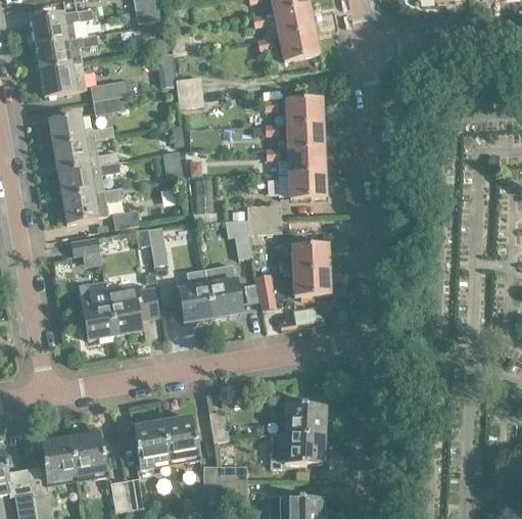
[(156,0),(160,0),(133,0),(137,25),(159,20),(156,0)]
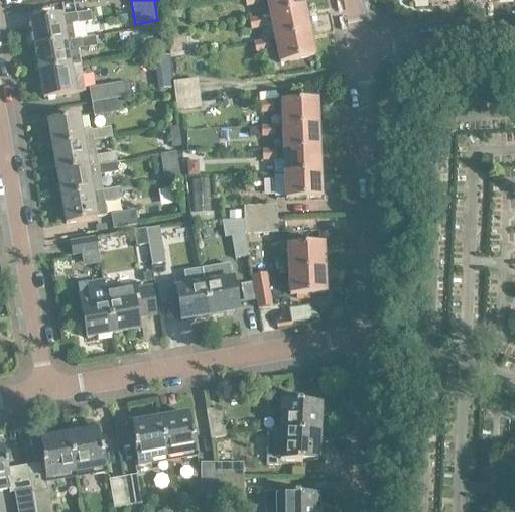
[(267,0),(270,13),(304,6),(303,0),(267,0)]
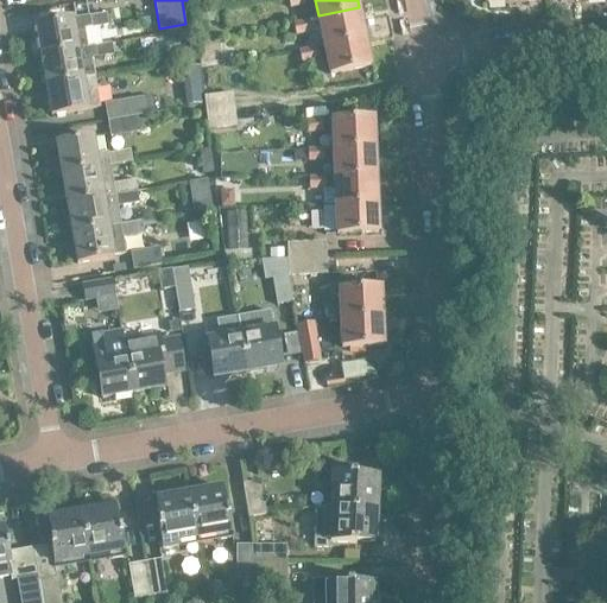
[(318,16),(310,17),(313,30),(321,27),(324,43),(365,35),(359,7),(318,16)]
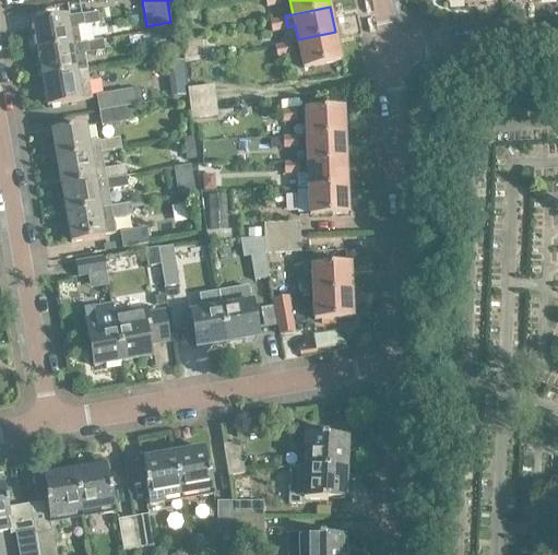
[(81,39),(79,25),(99,21),(97,9),(33,20),(35,33),(33,33),(35,47),(37,46),(38,48),(81,40),(81,39)]
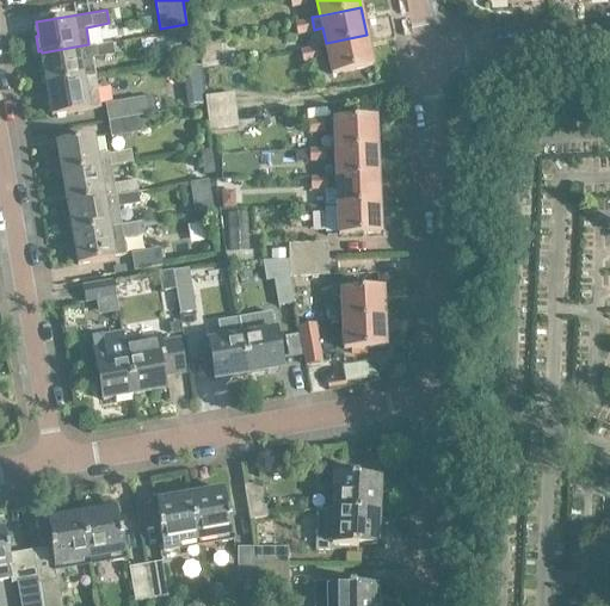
[(216,12),(198,16),(203,32),(213,31),(210,23),(219,20),(216,12)]
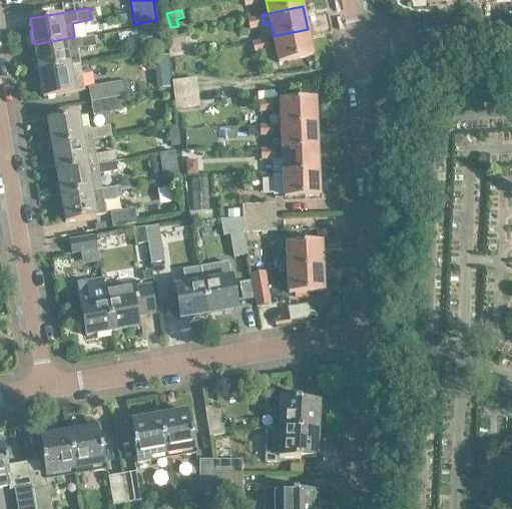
[(250,27),(264,25),(262,14),(248,17),(250,27)]
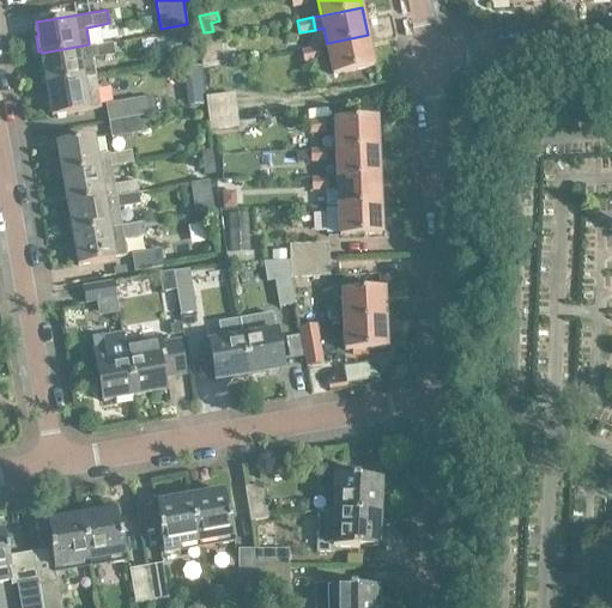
[(165,35),(162,41),(164,46),(170,47),(174,41),(171,36),(165,35)]
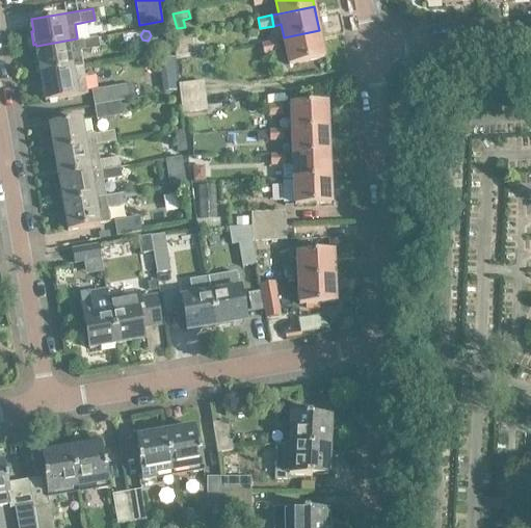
[(319,30),(284,37),(289,62),(324,55),(319,30)]
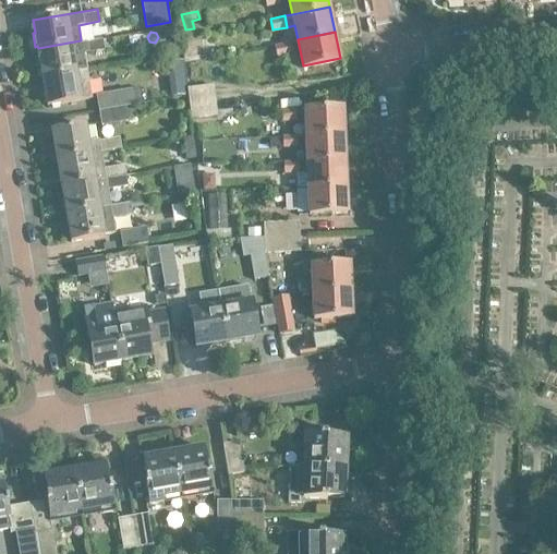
[(87,68),(85,52),(105,48),(103,36),(81,39),(81,40),(38,48),(43,75),(87,68)]
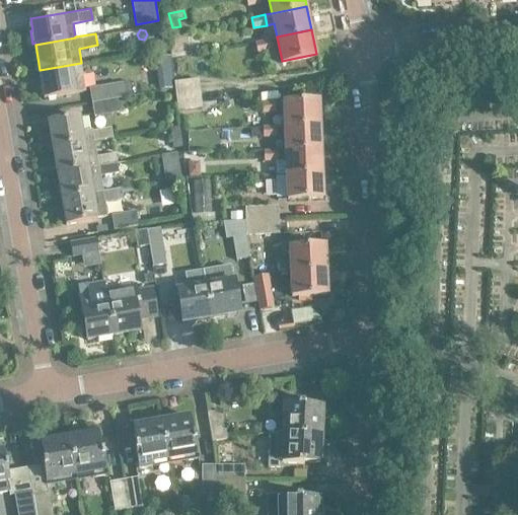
[(259,52),(272,49),(270,39),(256,41),(259,52)]
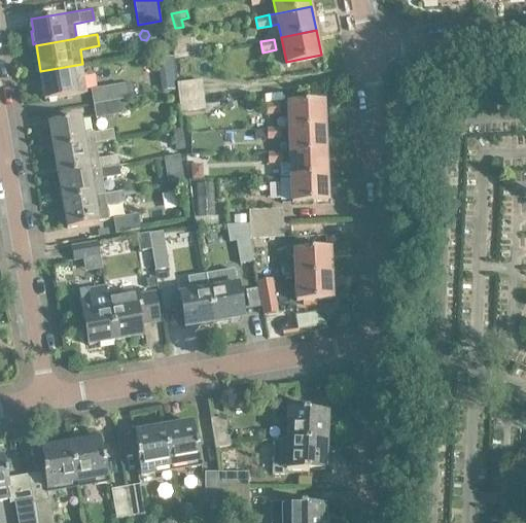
[(169,40),(159,41),(160,54),(171,51),(169,40)]
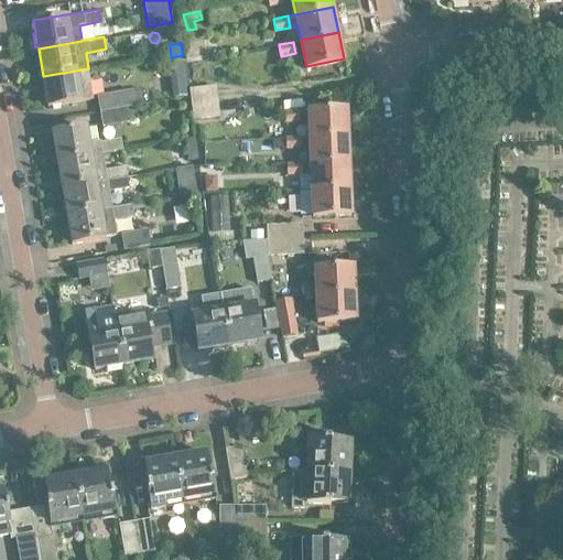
[(185,58),(170,60),(173,95),(188,93),(185,58)]
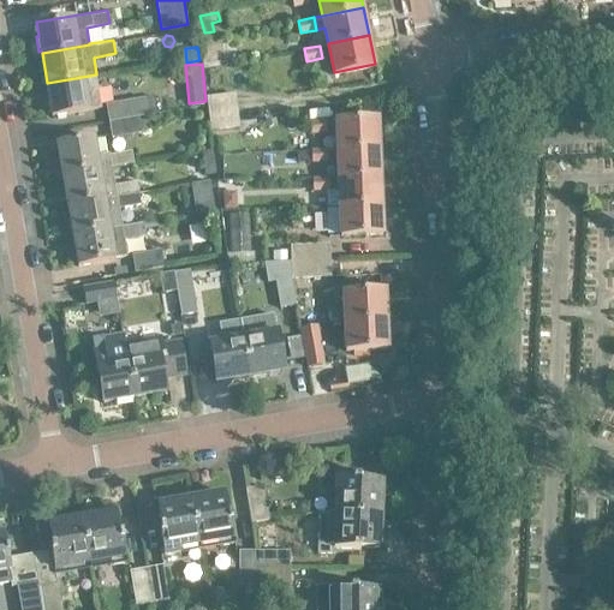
[(53,113),(101,105),(96,75),(47,83),(53,113)]
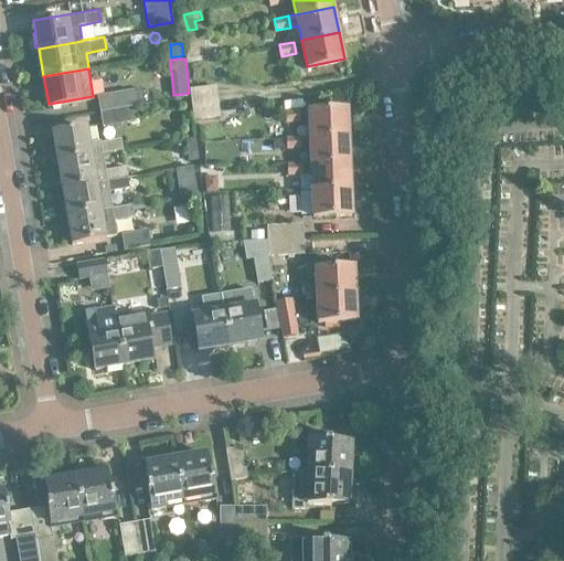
[(190,87),(192,103),(219,99),(217,84),(190,87)]
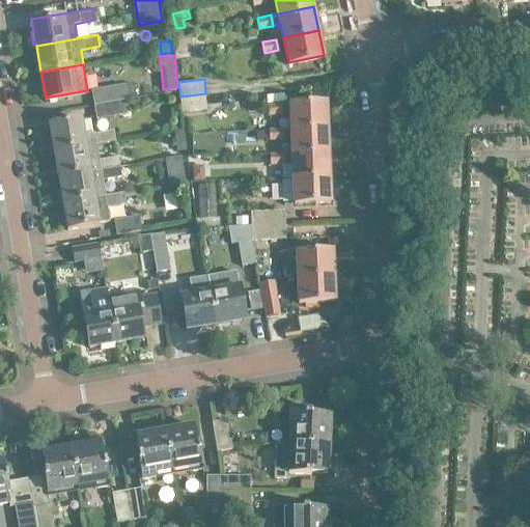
[(126,83),(92,88),(94,104),(119,100),(128,98),(135,96),(133,82),(126,83)]
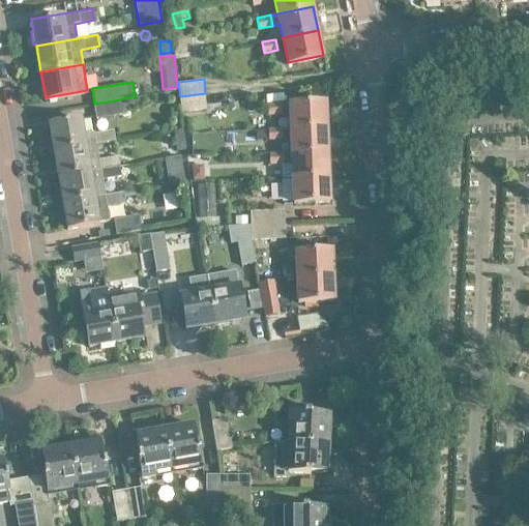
[(207,108),(205,93),(180,96),(182,111),(207,108)]
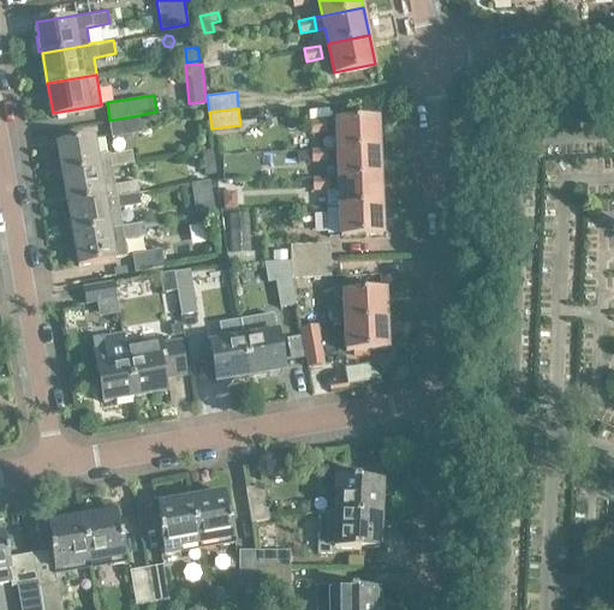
[(112,137),(142,132),(138,115),(109,120),(112,137)]
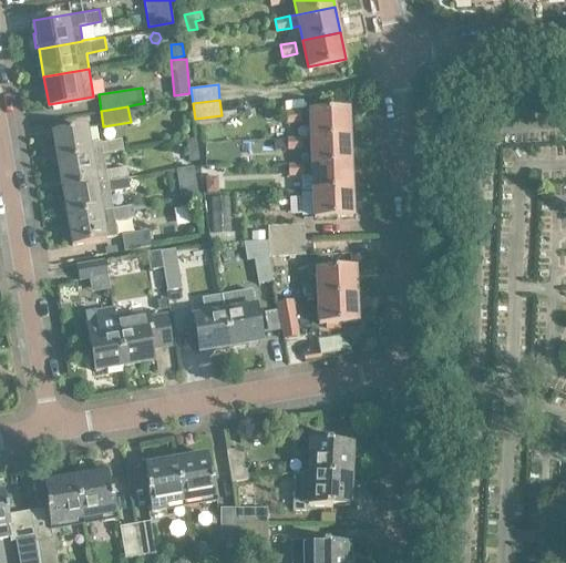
[(311,135),(349,133),(348,106),(310,109),(311,135)]
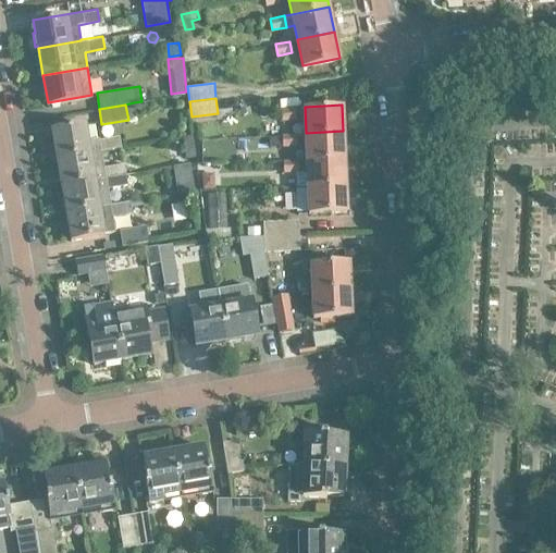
[(282,120),(297,120),(296,107),(282,108),(282,120)]
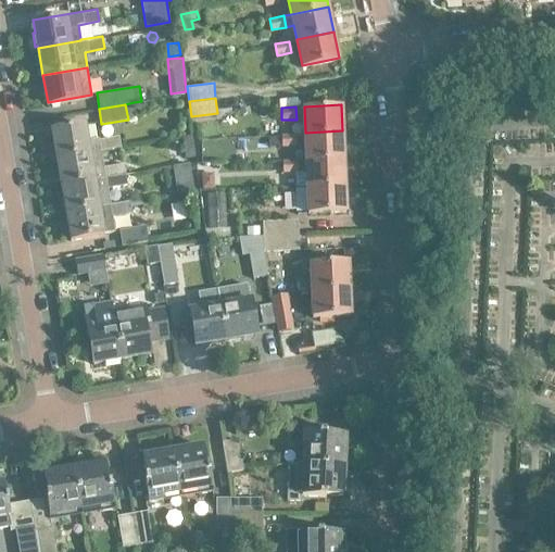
[(101,148),(121,145),(118,134),(87,139),(85,123),(52,128),(57,155),(101,148)]
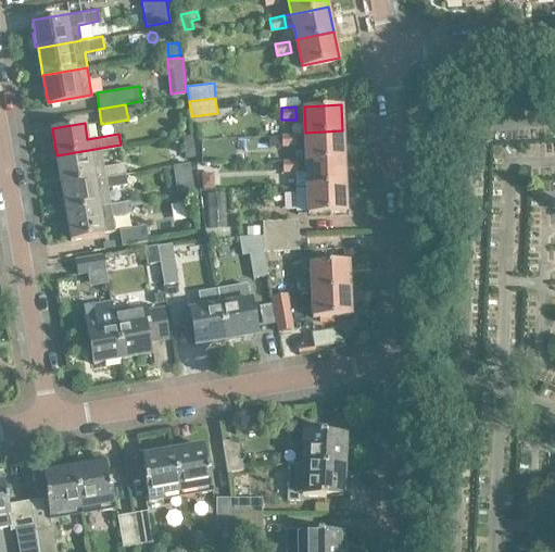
[(305,133),(297,133),(298,146),(305,145),(306,159),(343,157),(342,130),(305,133)]
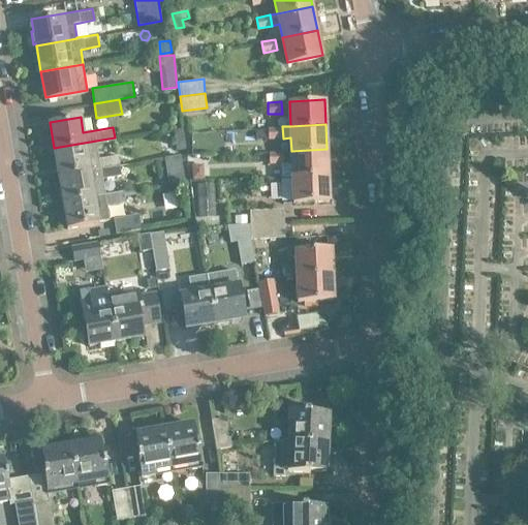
[(186,147),(183,126),(174,127),(176,149),(186,147)]
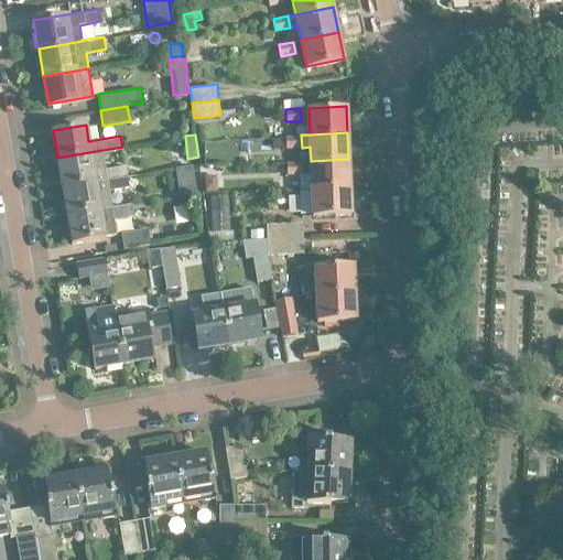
[(287,148),(302,148),(301,135),(287,136),(287,148)]
